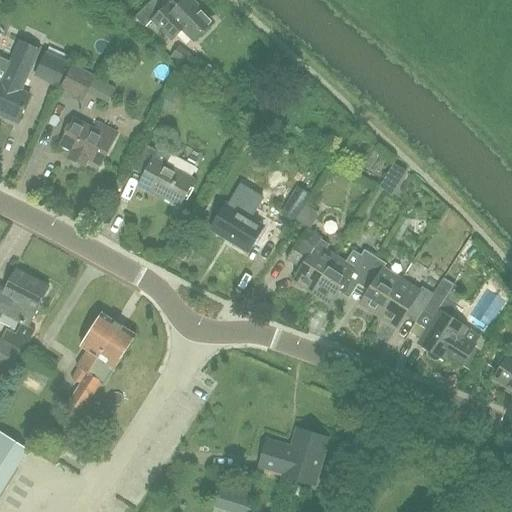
[(170,4),(164,9),(153,20),(172,41),(184,30),(194,41),(213,23),(191,0),(185,0),(175,10),(170,4)]
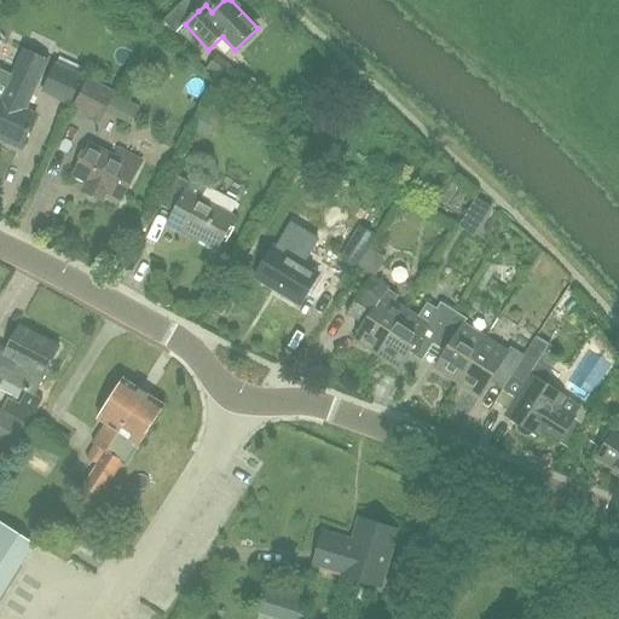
[(231,0),(265,30),(278,15),(261,0),(231,0)]
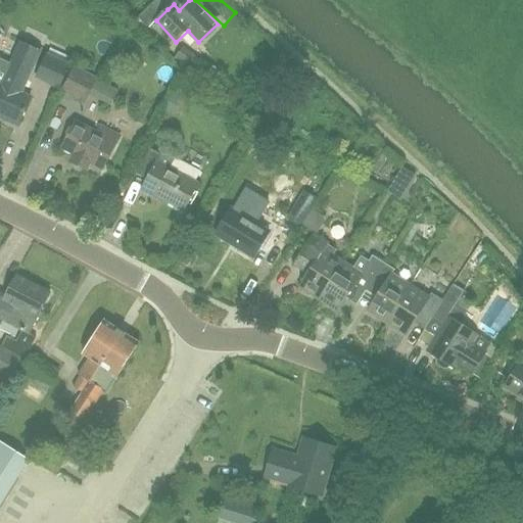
[(21,93),(41,52),(21,43),(2,84),(0,83),(0,114),(5,116),(4,119),(17,126),(31,98),(21,93)]
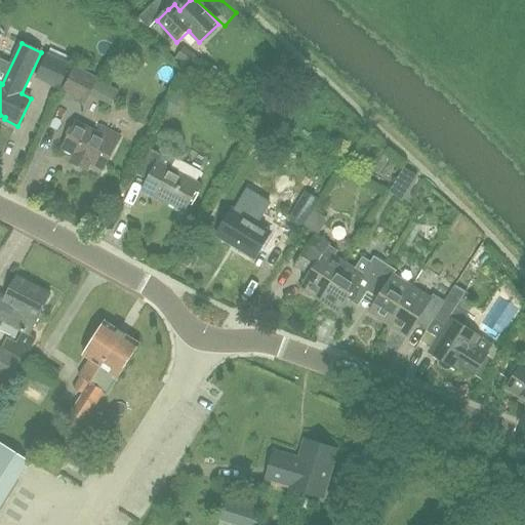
[(35,79),(59,90),(71,65),(47,53),(35,79)]
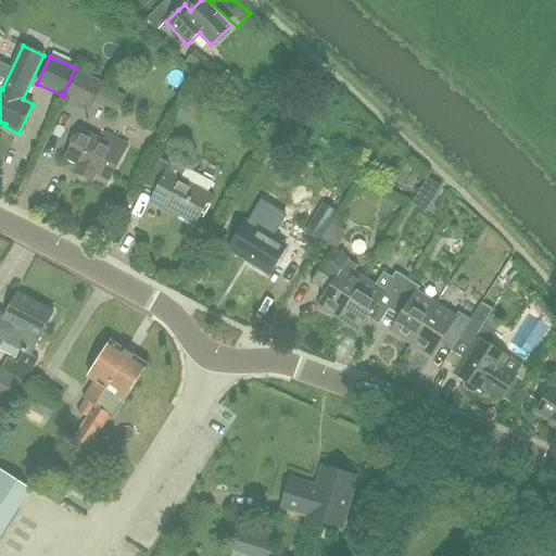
[(79,71),(65,97),(90,111),(103,87),(104,84),(79,71)]
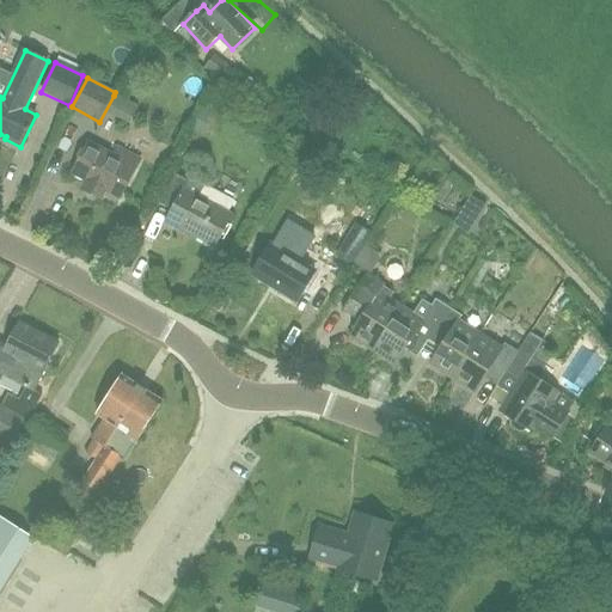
[(122,197),(141,160),(118,148),(114,155),(89,144),(74,172),(90,181),(86,187),(102,194),(104,189),(122,197)]
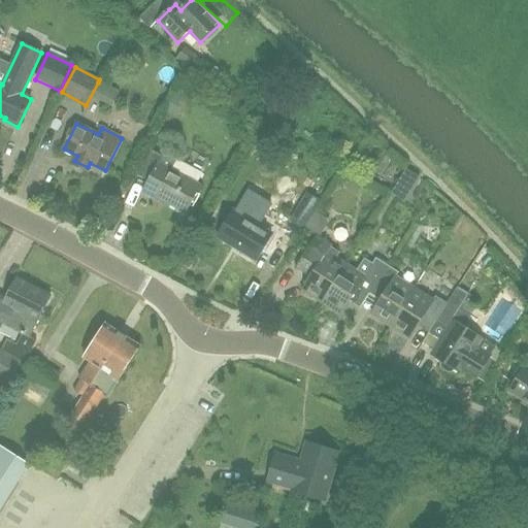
[(200,185),(173,170),(176,163),(164,156),(152,150),(138,174),(150,180),(143,192),(158,199),(159,197),(186,211),(200,185)]
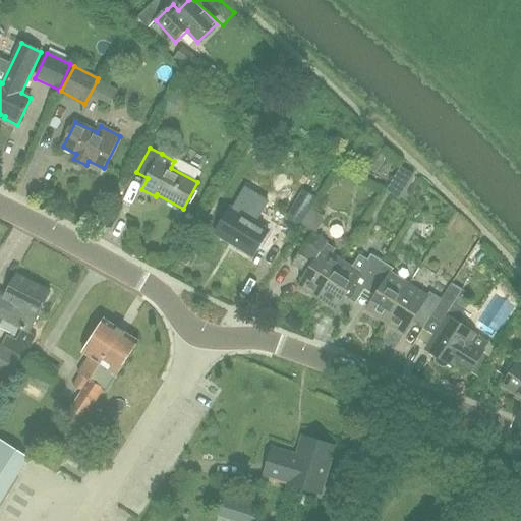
[(304,190),(292,211),(303,217),(315,196),(304,190)]
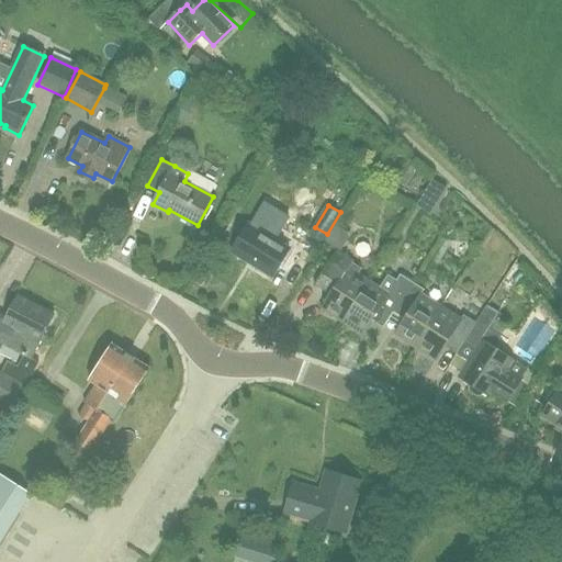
[(274,277),(290,250),(268,237),(273,227),(257,217),(251,227),(249,225),(233,253),(274,277)]
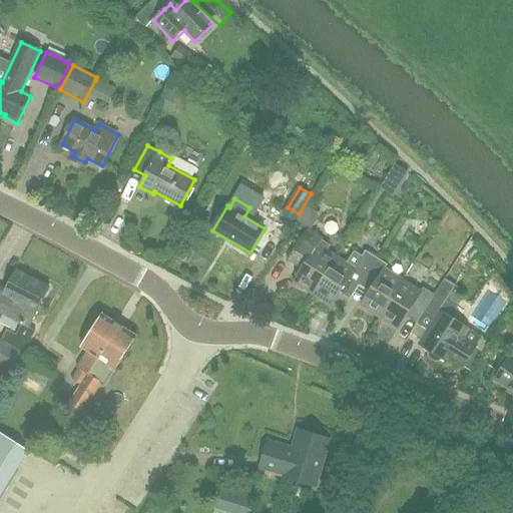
[(295,283),(313,295),(337,258),(327,251),(330,246),(327,243),(318,238),(319,238),(308,231),(289,261),(303,270),(295,283)]
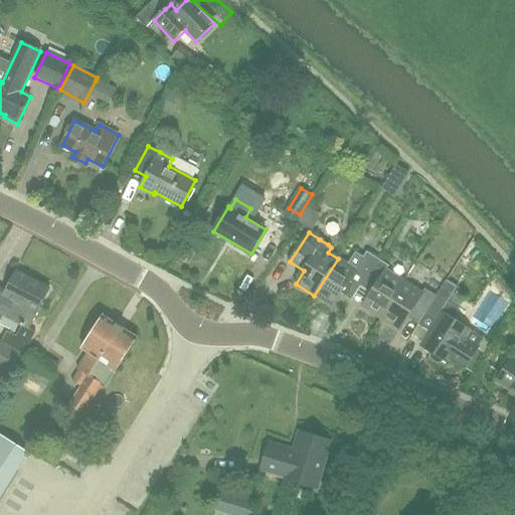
[(363,282),(377,259),(367,252),(364,258),(356,252),(349,266),(344,263),(338,259),(314,296),(333,308),(344,290),(354,296),(363,282)]
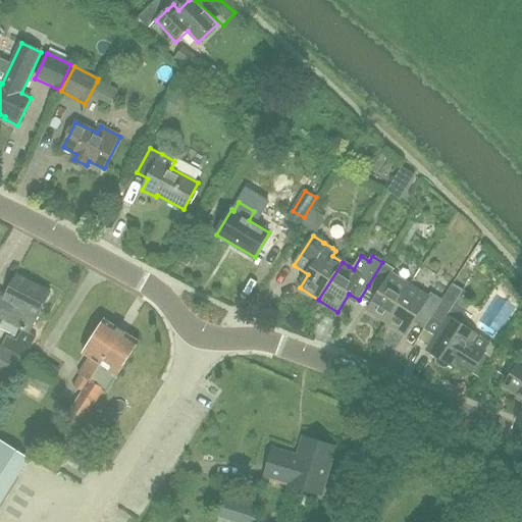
[(386,323),(410,284),(393,273),(395,269),(382,262),(368,285),(379,294),(368,311),(386,323)]
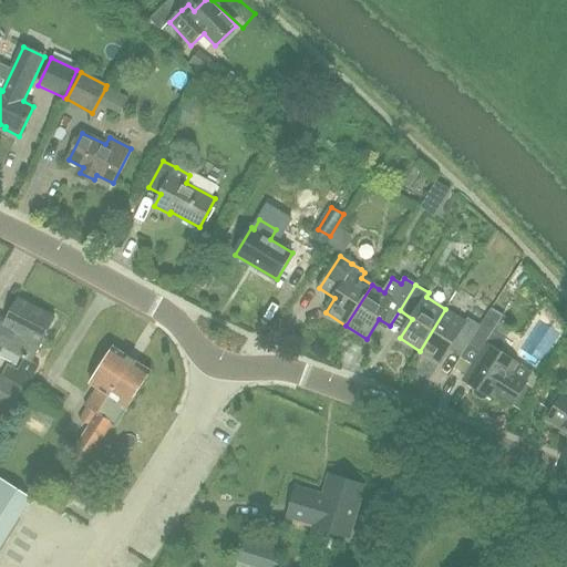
[(19,370),(8,364),(2,375),(0,374),(0,433),(28,390),(40,367),(32,362),(55,317),(19,299),(8,321),(0,317),(0,346),(24,359),(19,370)]
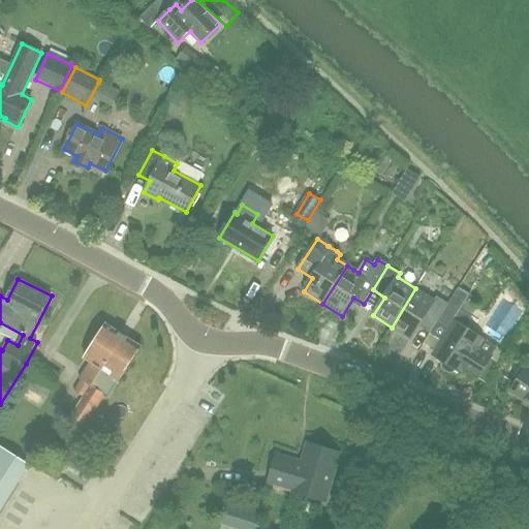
[(438,322),(456,293),(447,288),(440,299),(437,297),(434,301),(415,288),(392,328),(411,340),(423,321),(433,328),(437,321),(438,322)]
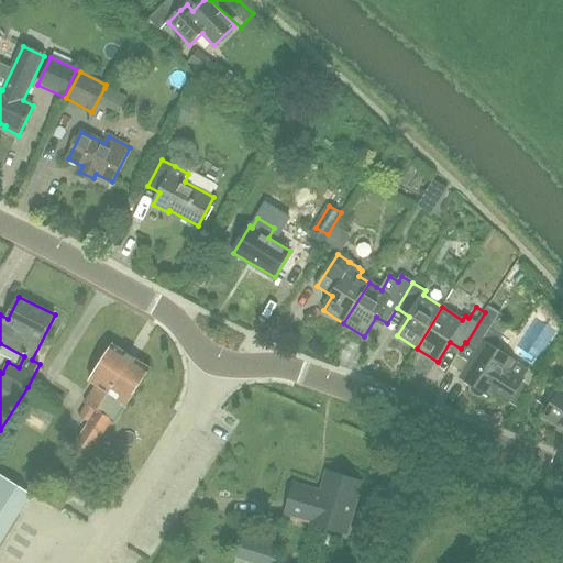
[(503,334),(495,329),(504,316),(489,307),(485,313),(485,312),(466,343),(478,351),(462,379),(472,385),(470,389),(471,394),(478,398),(483,398),(486,394),(490,396),(493,392),(509,403),(523,381),(507,371),(514,360),(495,348),(503,334)]
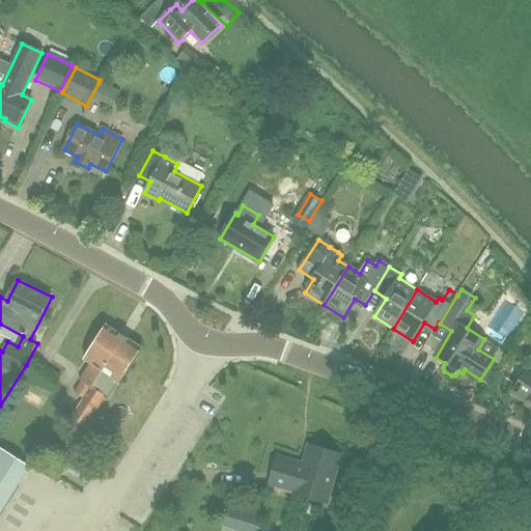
[(65,426),(123,336),(106,326),(84,359),(89,363),(79,380),(82,382),(75,393),(83,398),(65,425),(65,426)]
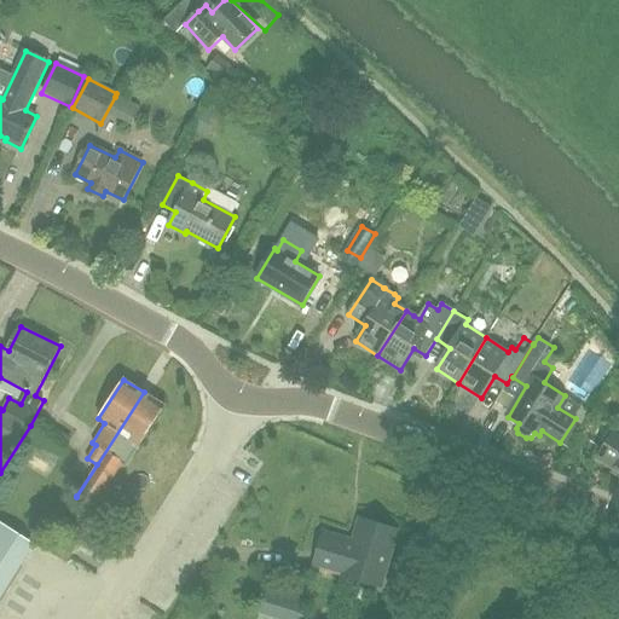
[(166,406),(144,392),(76,497),(93,507),(122,463),(126,466),(138,446),(139,446),(166,406)]
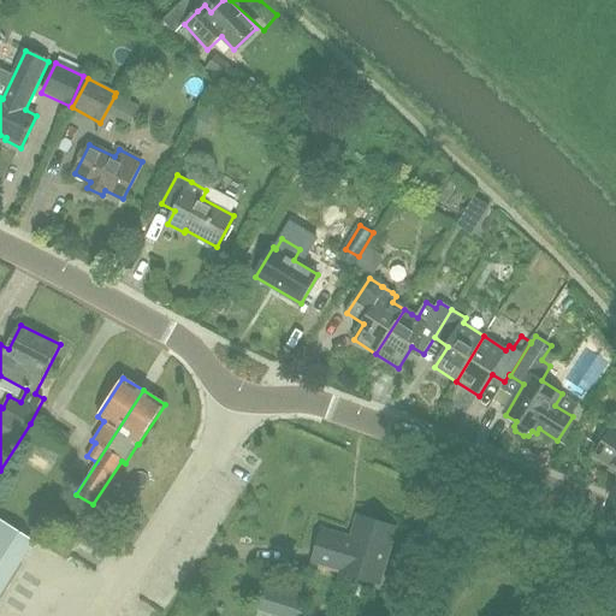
[(615,431),(611,428),(594,455),(615,468),(615,431)]
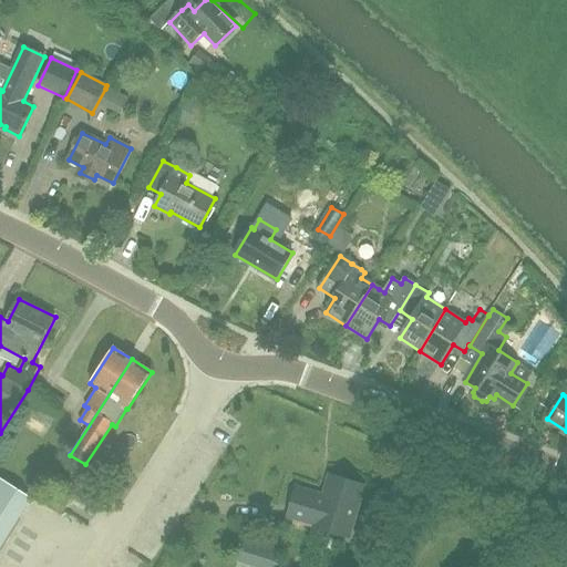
[(0,566),(32,566),(64,517),(0,476),(0,566)]
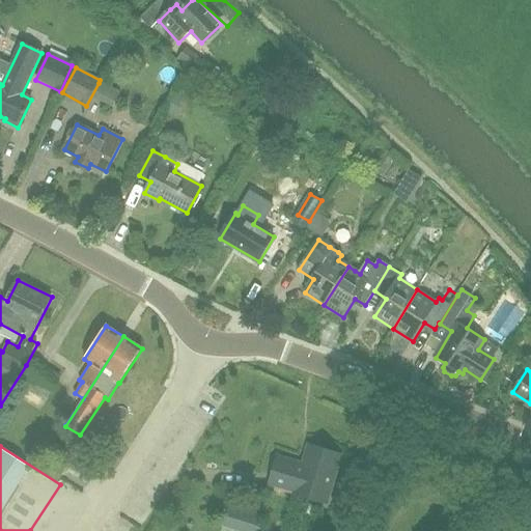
[(340,455),(309,446),(303,466),(277,458),(269,484),(296,493),(295,495),(310,499),(326,503),(327,499),(340,455)]
